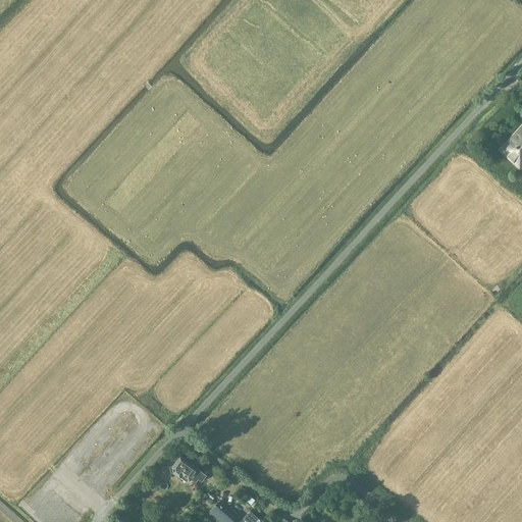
[(521,122),(498,150),(519,169),(521,166),(521,122)]
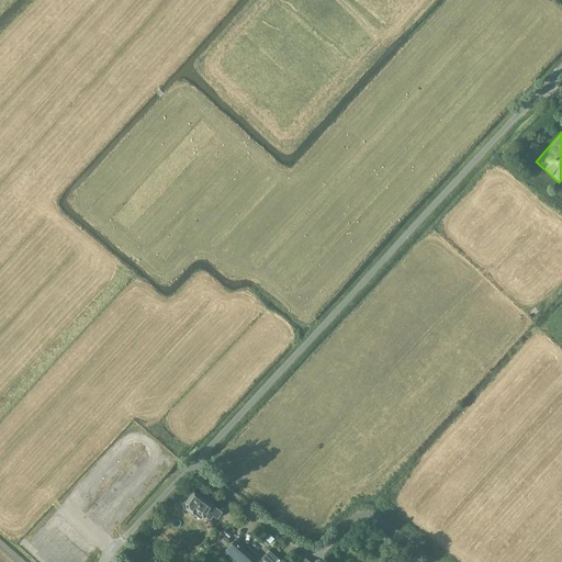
[(203,517),(205,516),(211,519),(213,516),(217,519),(223,513),(213,505),(194,491),(186,502),(182,503),(183,509),(188,509),(194,515),(195,513),(203,517)]
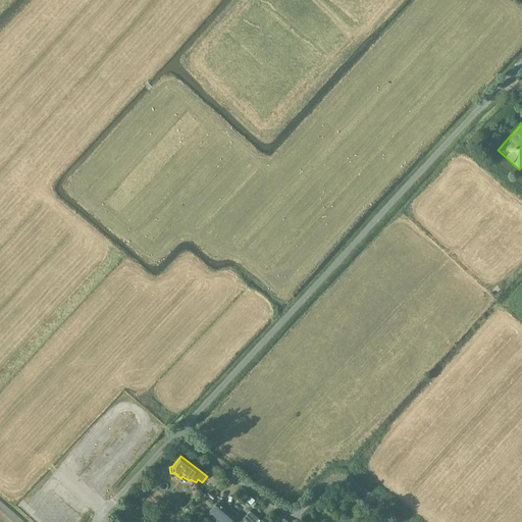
[(210,491),(206,496),(211,500),(215,496),(210,491)]
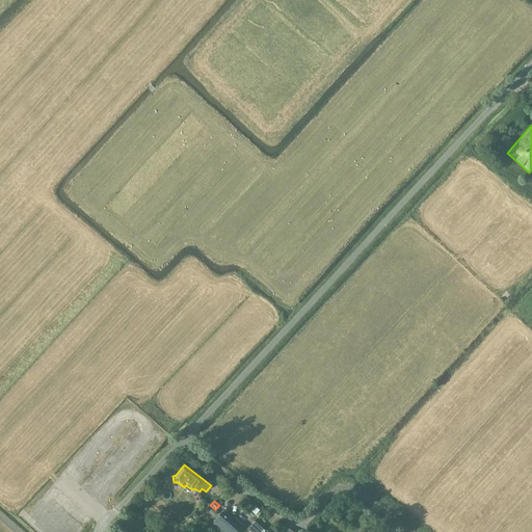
[(254,505),(250,509),(256,514),(260,510),(254,505)]
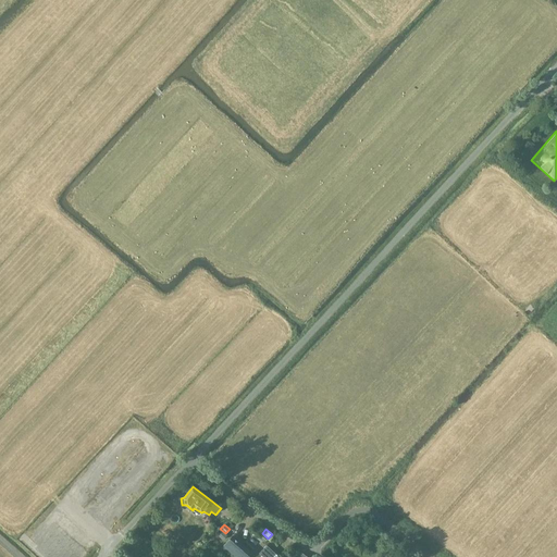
[(219,536),(215,542),(218,544),(222,540),(223,540),(227,535),(223,532),(219,536)]
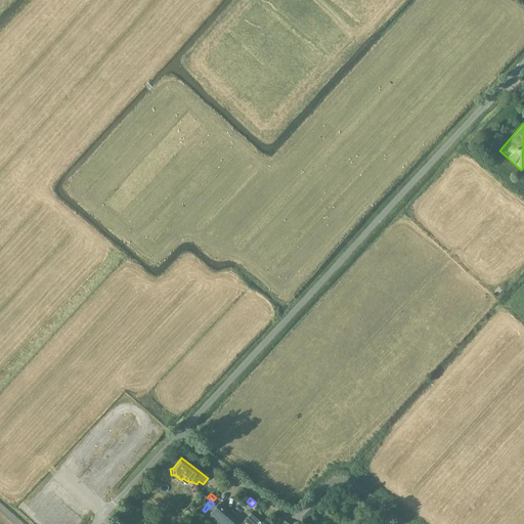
[(210,514),(221,523),(233,523),(237,520),(219,504),(210,514)]
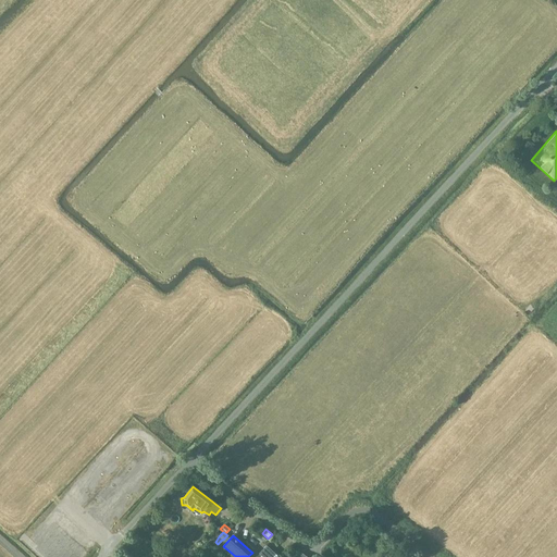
[(259,554),(262,556),(273,556),(276,554),(267,545),(259,554)]
